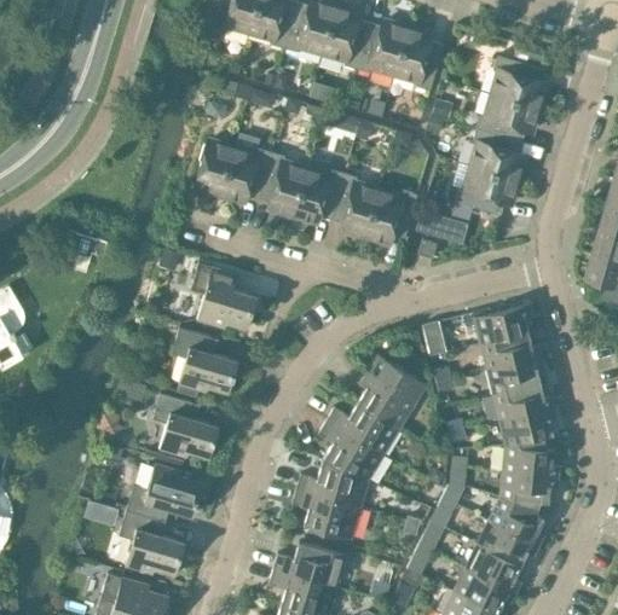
[(227,28),(250,34),(260,0),(204,0),(198,25),(225,33),(227,28)]
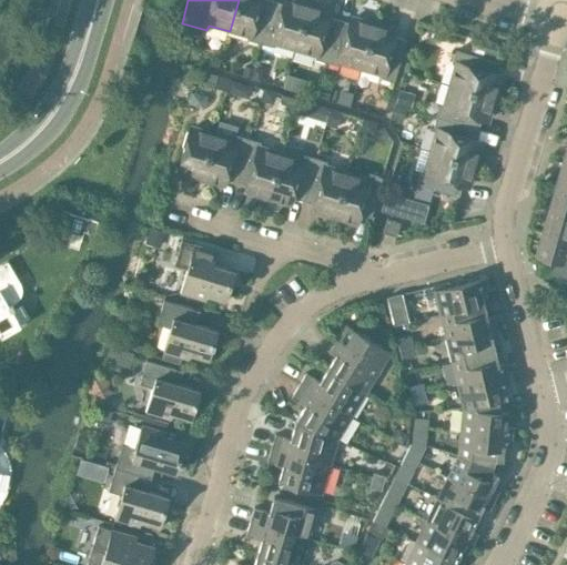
[(249,42),(262,47),(274,3),(263,0),(262,0),(239,0),(230,31),(251,38),(249,42)]
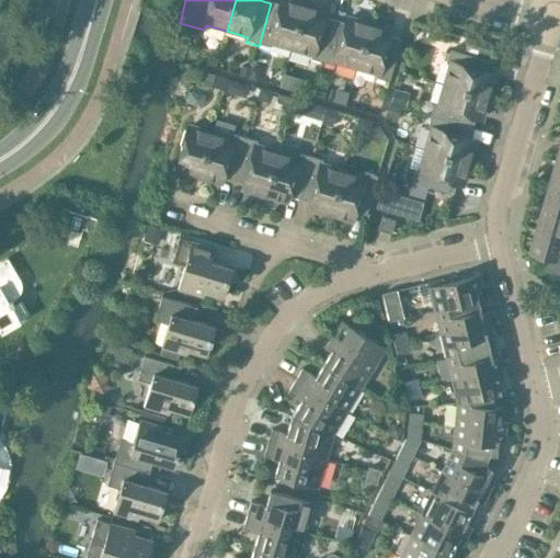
[(271,44),(292,49),(305,8),(282,1),(281,7),(271,3),(259,46),(270,49),(271,44)]
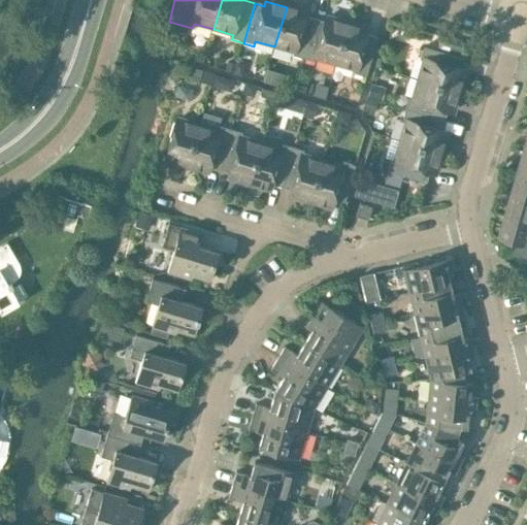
[(293,58),(304,61),(316,21),(306,19),(307,13),(287,7),(274,46),(295,53),(293,58)]
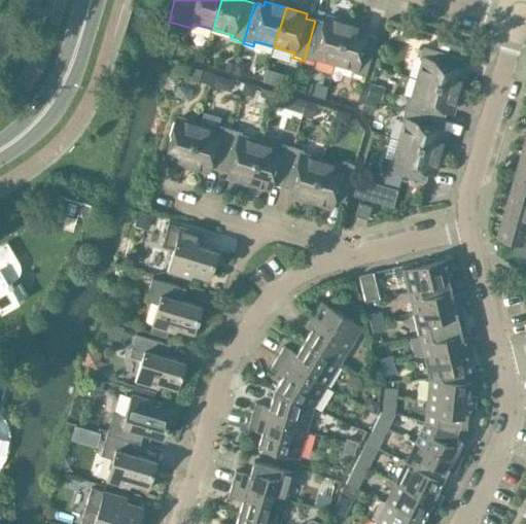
[(316,59),(336,65),(348,25),(326,20),(325,24),(315,21),(304,61),(315,64),(316,59)]
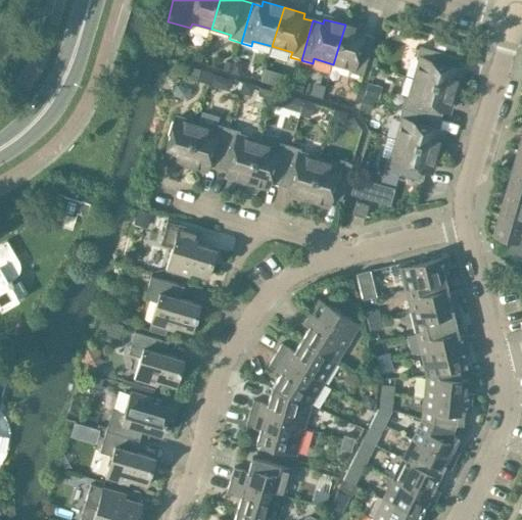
[(351,75),(364,78),(375,39),(364,36),(366,31),(345,25),(333,64),(353,69),(351,75)]
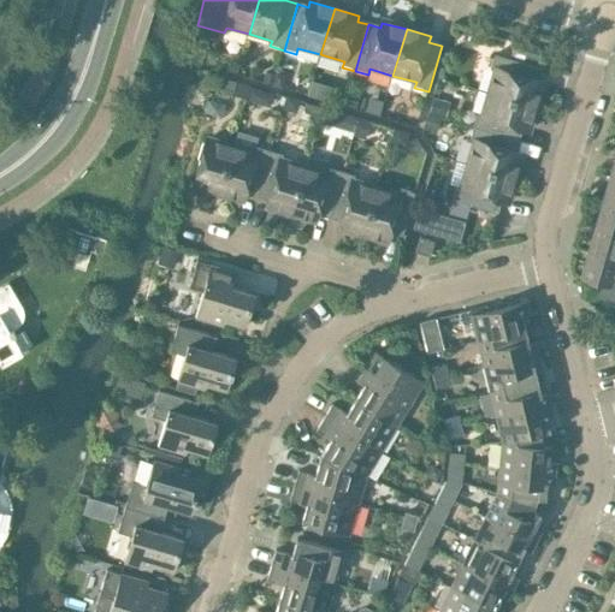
[(490,95),(536,108),(543,84),(538,83),(540,70),(495,57),(491,71),(496,72),(490,95)]
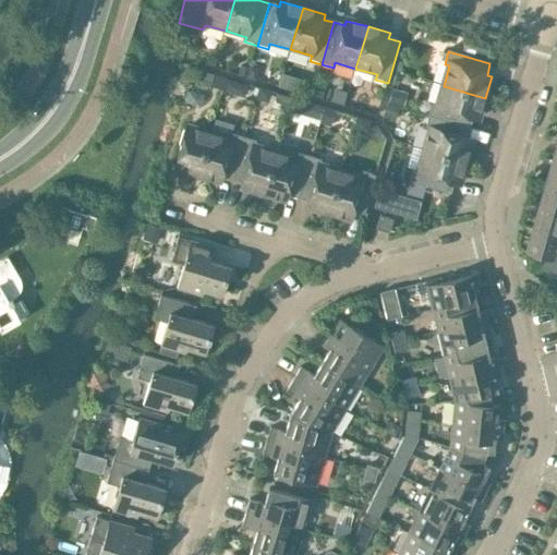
[(198,82),(212,86),(215,76),(201,73),(198,82)]
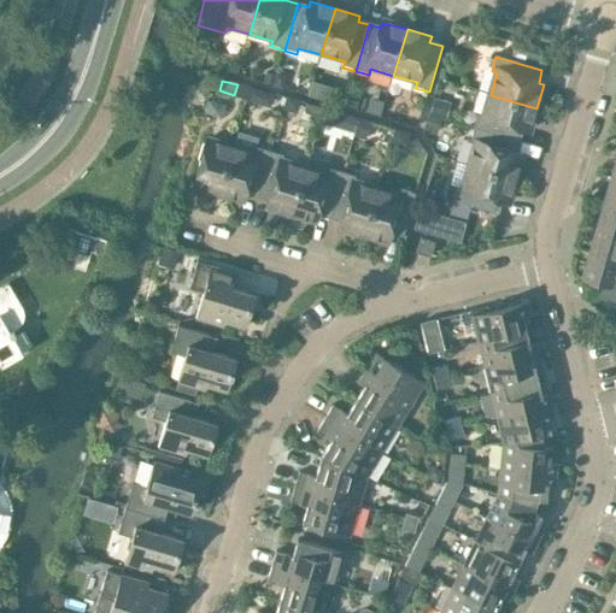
[(475,130),(521,143),(524,131),(531,134),(537,108),(491,95),(484,118),(479,117),(475,130)]
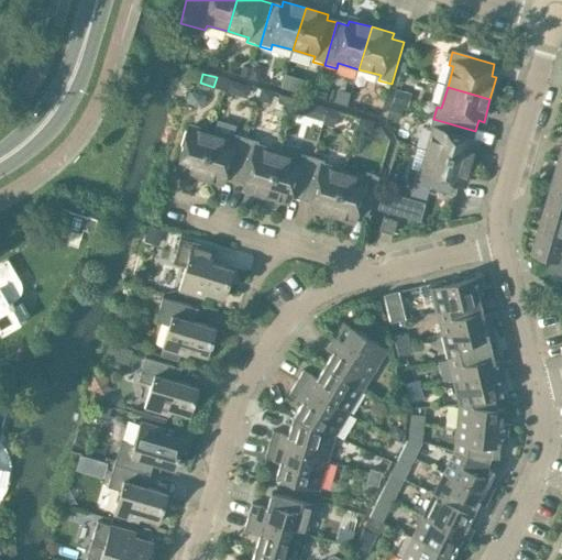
[(429,153),(471,165),(477,143),(472,142),(475,131),(433,119),(429,131),(434,132),(429,153)]
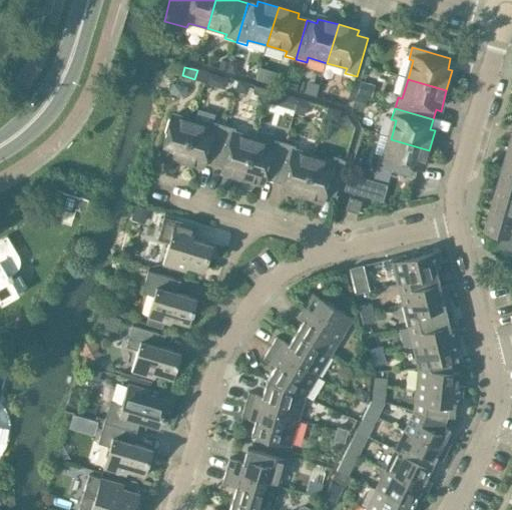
[(162,156),(182,162),(194,123),(173,117),(172,121),(169,120),(165,134),(168,135),(162,156)]
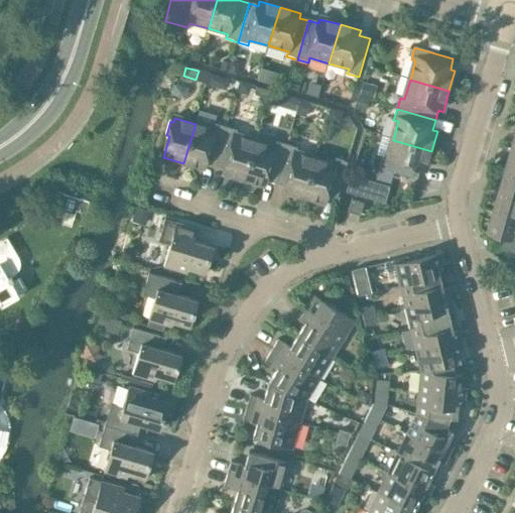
[(206,164),(216,167),(227,128),(216,125),(215,130),(196,124),(183,163),(205,169),(206,164)]
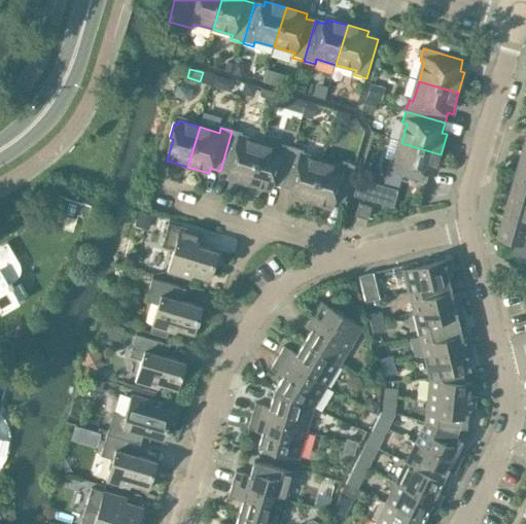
[(229,178),(249,184),(260,145),(241,139),(243,134),(232,131),(220,171),(230,174),(229,178)]
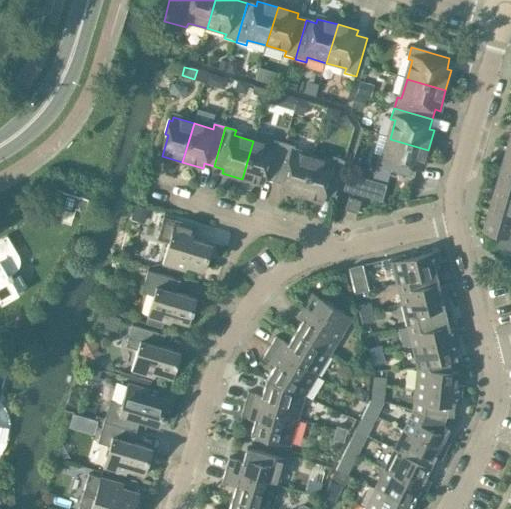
[(376,168),(415,179),(417,169),(422,170),(428,150),(390,139),(384,158),(379,157),(376,168)]
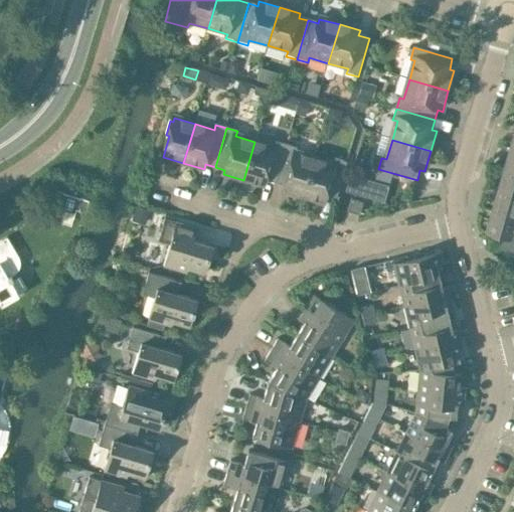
[(266,181),(276,184),(287,146),(276,143),(274,147),(254,142),(243,180),(265,186),(266,181)]
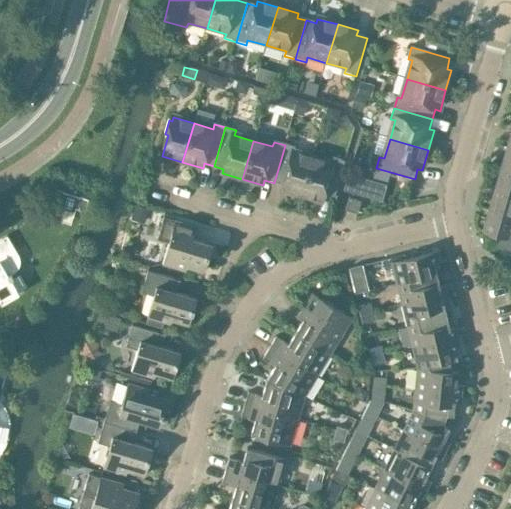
[(282,191),(302,197),(313,158),(294,153),(296,148),(285,145),(274,183),(283,186),(282,191)]
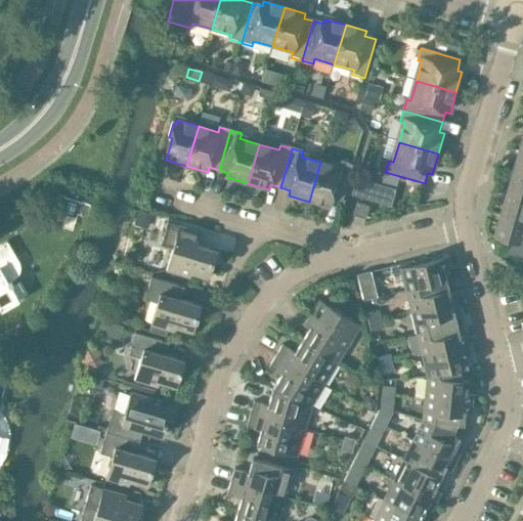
[(522,153),(519,152),(513,173),(522,175),(522,153)]
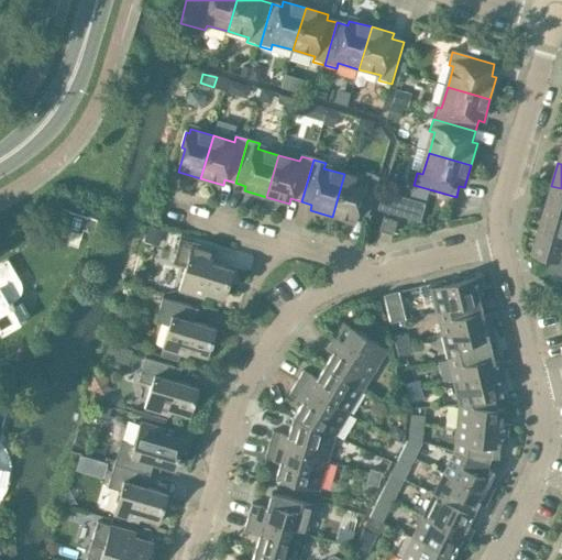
[(332,217),(355,223),(356,218),(367,221),(379,178),(367,175),(365,180),(344,174),(332,217)]
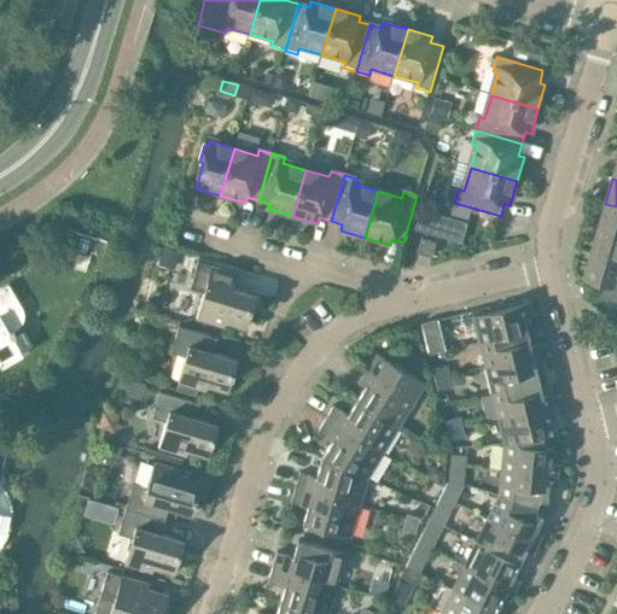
[(616,206),(605,204),(598,229),(616,234),(616,206)]
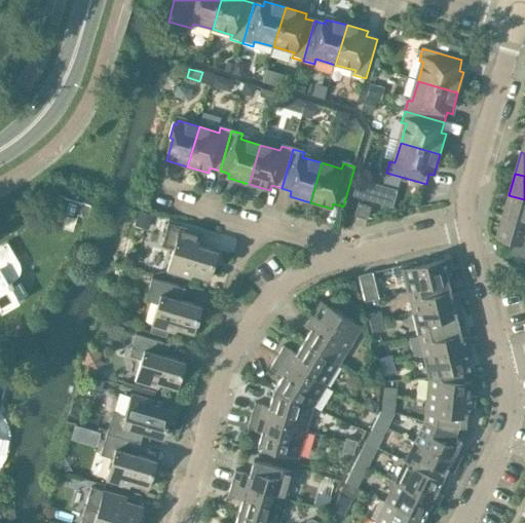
[(378,187),(358,182),(353,197),(373,203),(378,187)]
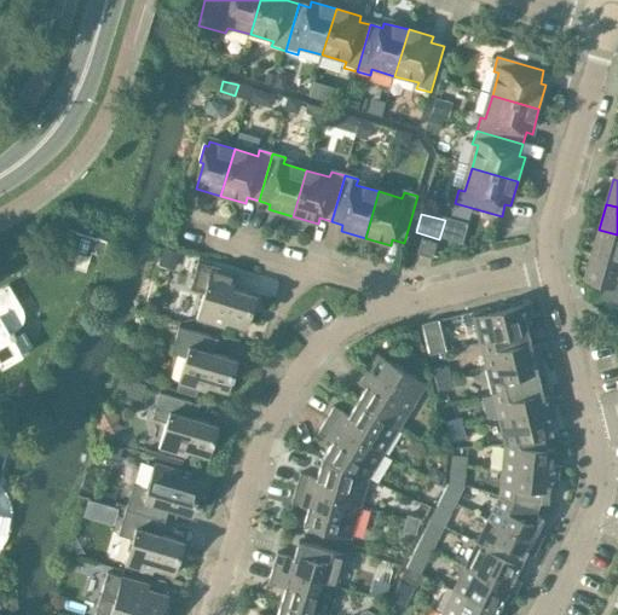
[(591,254),(617,261),(617,235),(599,230),(591,254)]
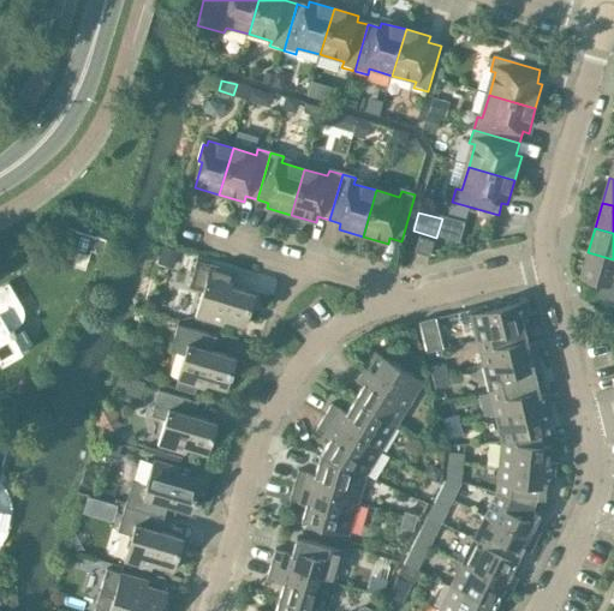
[(71,252),(90,258),(91,253),(102,257),(107,243),(67,229),(63,244),(72,247),(71,252)]
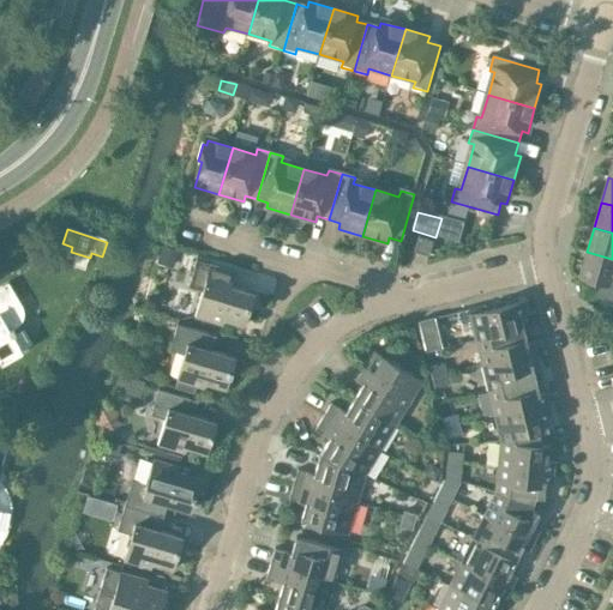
[(415,253),(430,258),(433,243),(420,240),(415,253)]
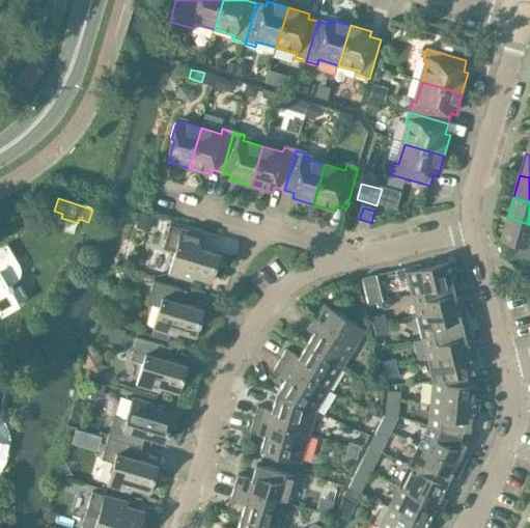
[(523,247),(529,249),(529,224),(507,218),(501,241),(523,247)]
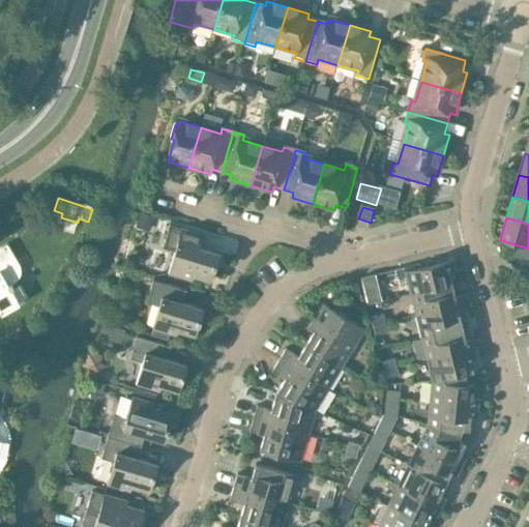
[(194,277),(212,283),(221,256),(200,250),(203,237),(170,228),(163,250),(175,254),(169,275),(193,282),(194,277)]
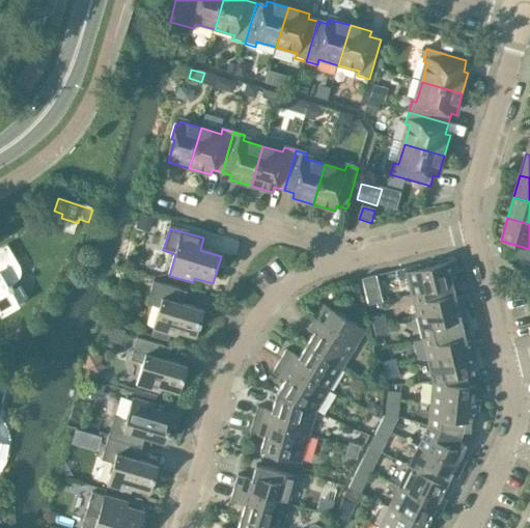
[(0,312),(0,313),(2,316),(20,306),(11,293),(15,290),(12,287),(16,285),(17,284),(19,282),(20,280),(21,277),(21,276),(21,274),(21,272),(21,271),(21,269),(8,247),(0,251),(0,312)]
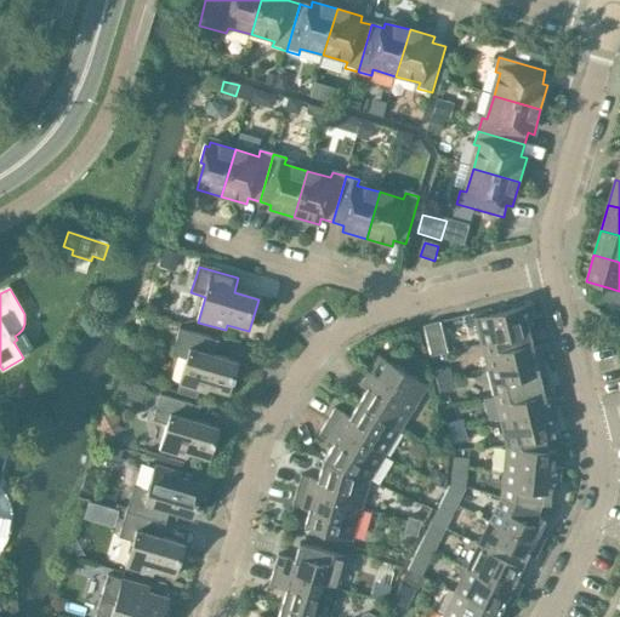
[(619,291),(612,289),(606,298),(619,304),(619,291)]
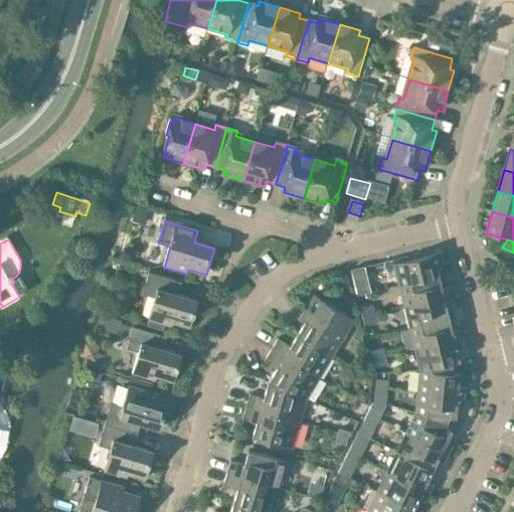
[(394,266),(400,288),(440,278),(437,266),(442,265),(440,254),(394,266)]
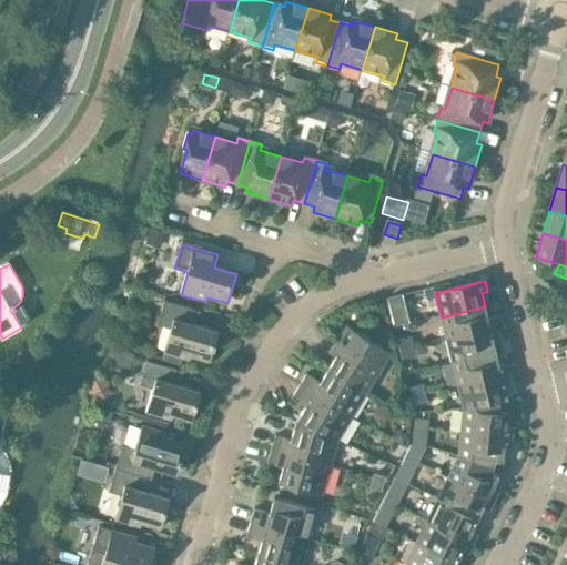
[(191,357),(210,363),(219,333),(196,326),(201,313),(164,303),(158,326),(171,331),(164,354),(190,361),(191,357)]
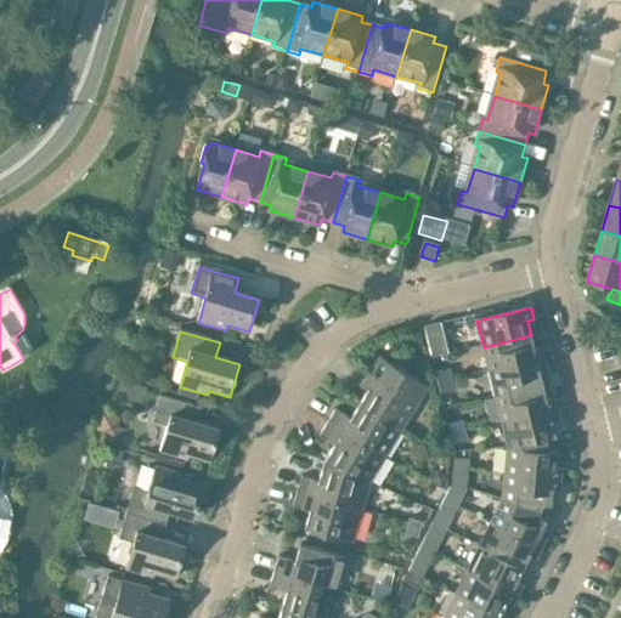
[(484,347),(490,373),(543,359),(541,349),(535,350),(531,335),(484,347)]
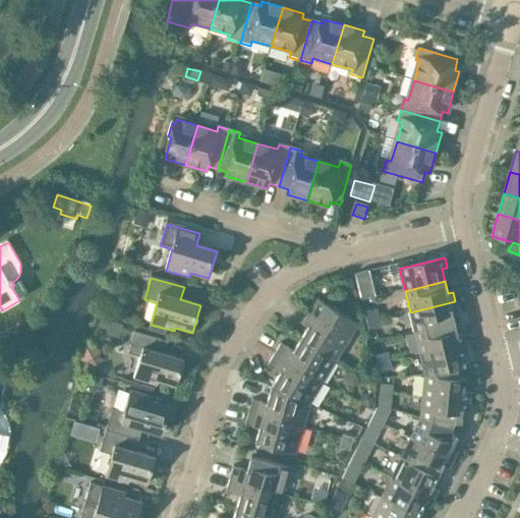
[(359,292),(362,301),(373,298),(371,289),(359,292)]
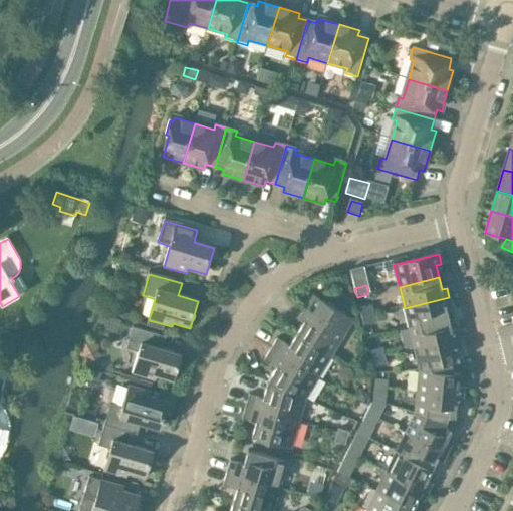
[(297,335),(332,356),(346,333),(344,332),(352,319),(314,296),(299,321),(304,324),(297,335)]
